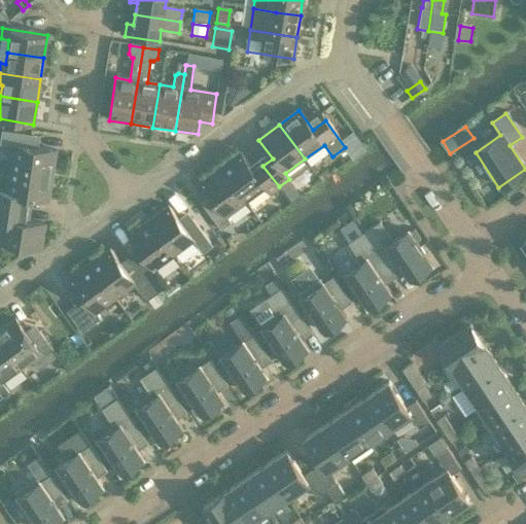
[(8,171),(51,177),(56,152),(37,150),(38,138),(1,132),(0,139),(0,145),(12,147),(8,171)]
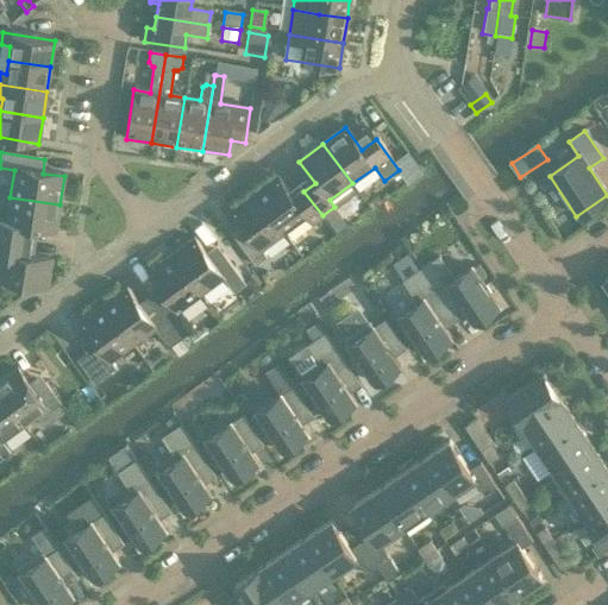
[(323,215),(304,191),(294,199),(279,176),(254,194),(284,234),(306,218),(311,224),(323,215)]
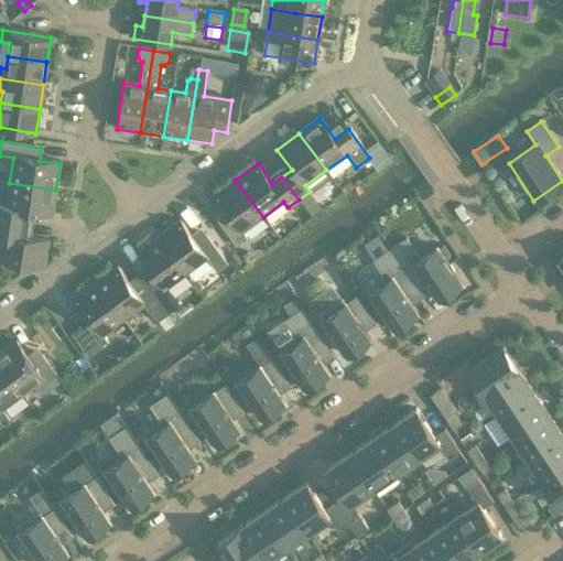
[(242,233),(263,217),(235,180),(214,195),(229,217),(219,225),(236,247),(247,238),(242,233)]
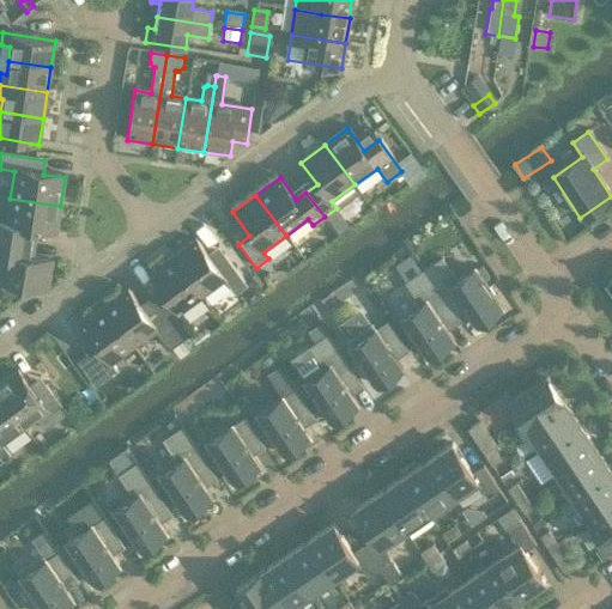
[(56,235),(60,206),(10,199),(6,225),(0,224),(0,239),(32,245),(35,231),(56,235)]
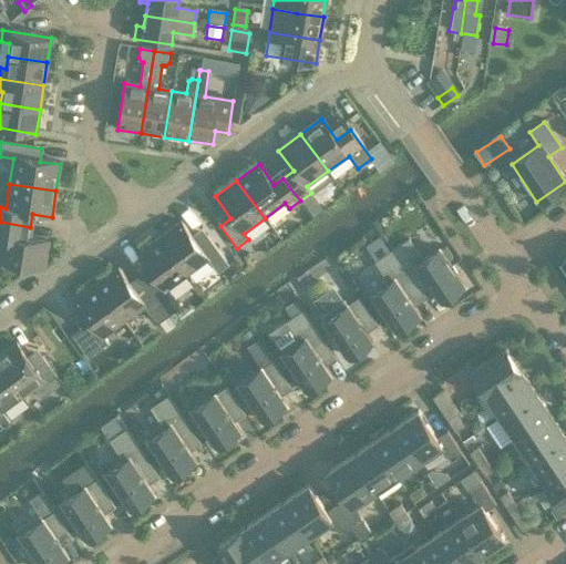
[(30,227),(0,222),(0,237),(1,237),(0,245),(0,263),(44,269),(48,244),(28,241),(30,227)]
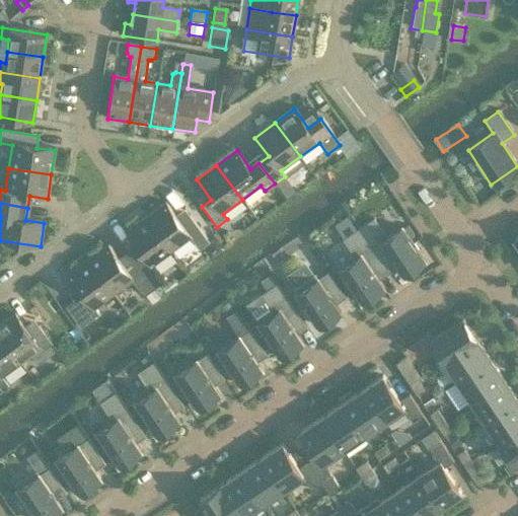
[(146,217),(171,252),(190,239),(199,250),(208,243),(189,216),(180,223),(165,203),(146,217)]
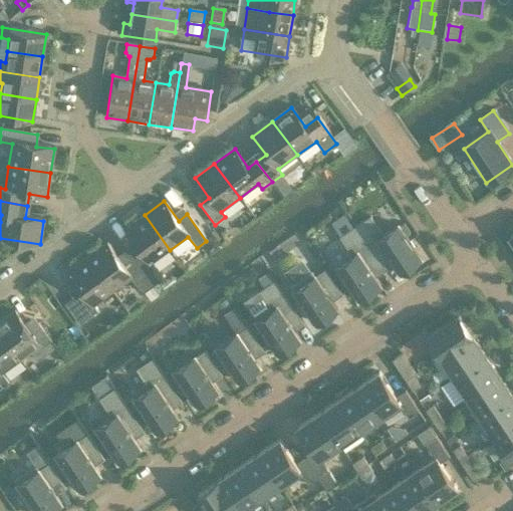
[(151,264),(170,250),(145,215),(123,230),(138,250),(130,256),(153,288),(163,280),(151,264)]
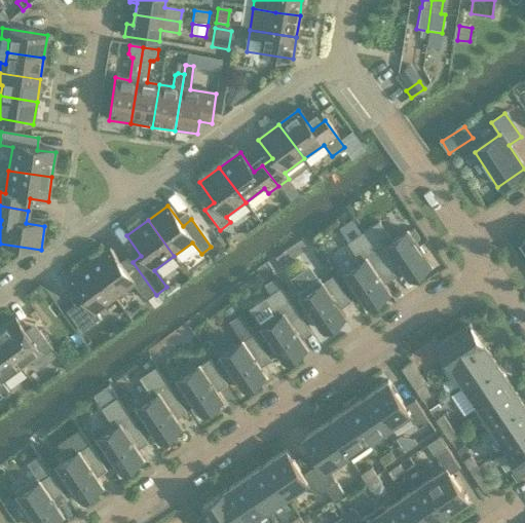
[(392,278),(363,233),(361,234),(351,221),(338,230),(347,244),(346,244),(347,245),(360,263),(344,274),(367,308),(370,306),(372,309),(381,303),(379,300),(386,295),(388,293),(383,286),(392,278)]
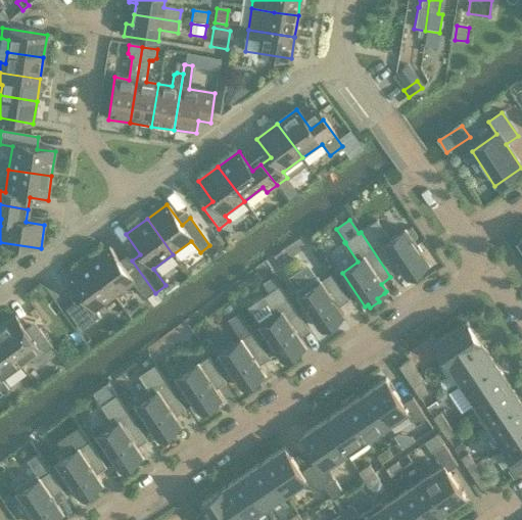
[(376,222),(361,232),(390,277),(400,271),(406,279),(408,277),(410,281),(418,276),(415,273),(424,266),(428,264),(413,242),(417,239),(410,229),(406,232),(405,230),(389,241),(376,222)]
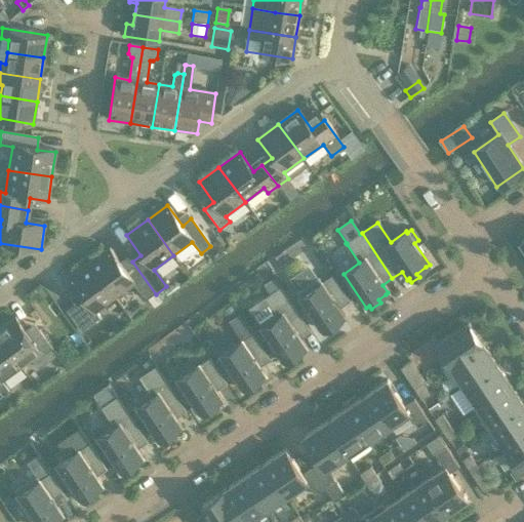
[(156,294),(132,262),(123,268),(110,249),(89,264),(114,299),(134,285),(146,300),(156,294)]
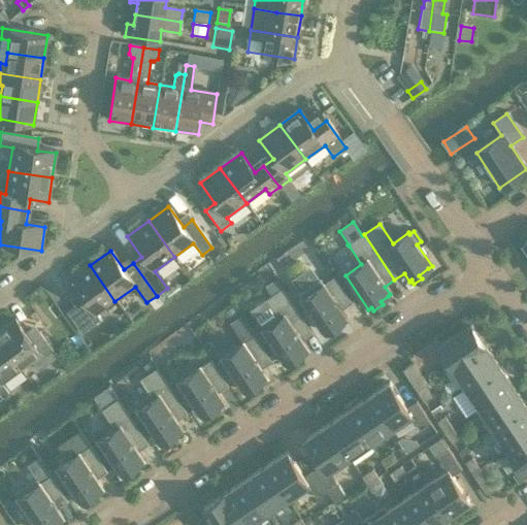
[(95,315),(114,301),(90,265),(69,280),(84,300),(66,313),(81,334),(100,321),(95,315)]
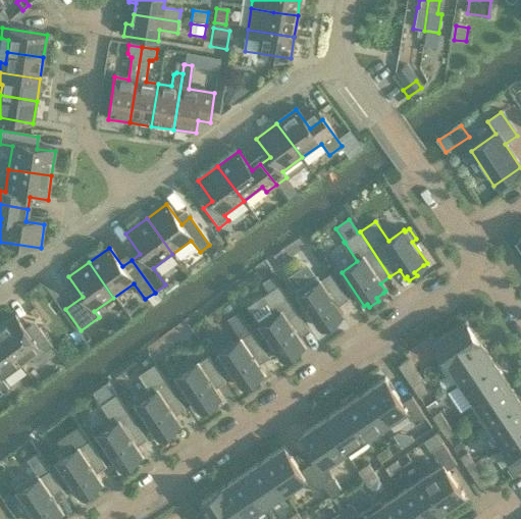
[(298,297),(320,330),(323,328),(325,331),(334,325),(332,322),(340,317),(343,315),(336,308),(347,301),(329,274),(317,283),(298,297)]
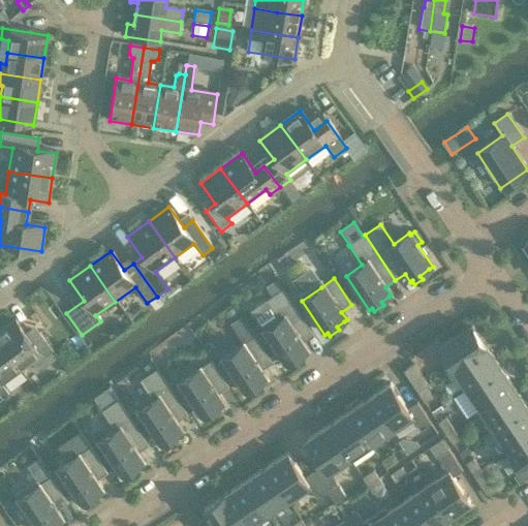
[(266,301),(276,316),(260,328),(262,331),(286,366),(289,364),(291,367),(301,361),(299,358),(306,352),(308,351),(303,343),(313,336),(282,290),(281,290),(275,282),(266,289),(271,298),(266,301)]
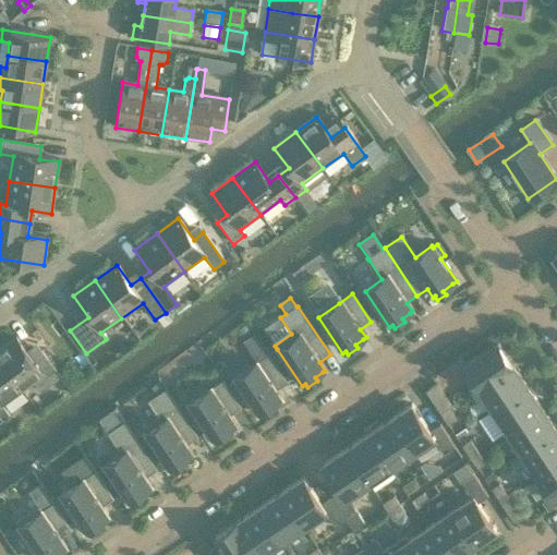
[(43,320),(49,315),(44,308),(37,312),(43,320)]
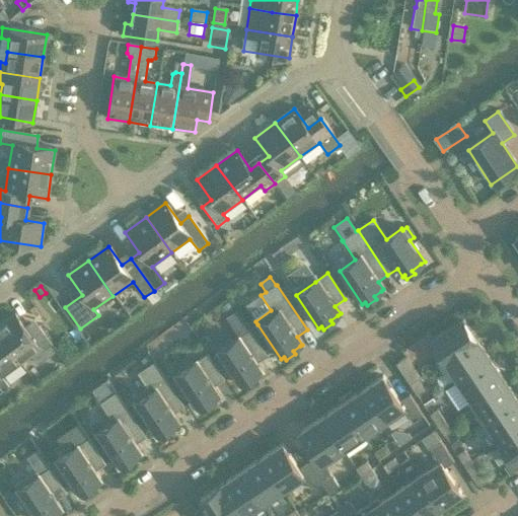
[(237,312),(225,320),(229,326),(241,318),(237,312)]
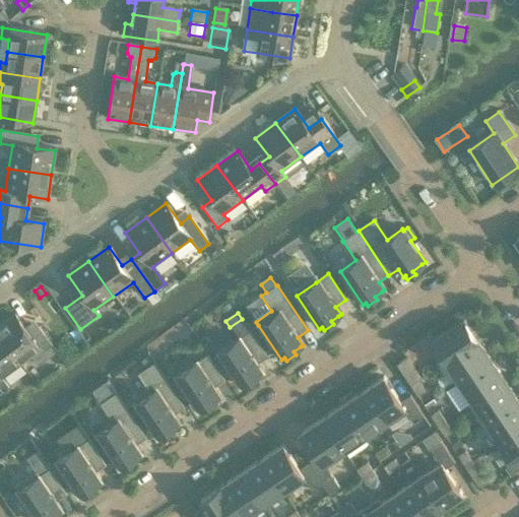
[(0,335),(21,365),(40,351),(46,360),(56,352),(38,328),(29,335),(15,316),(0,326),(0,335)]
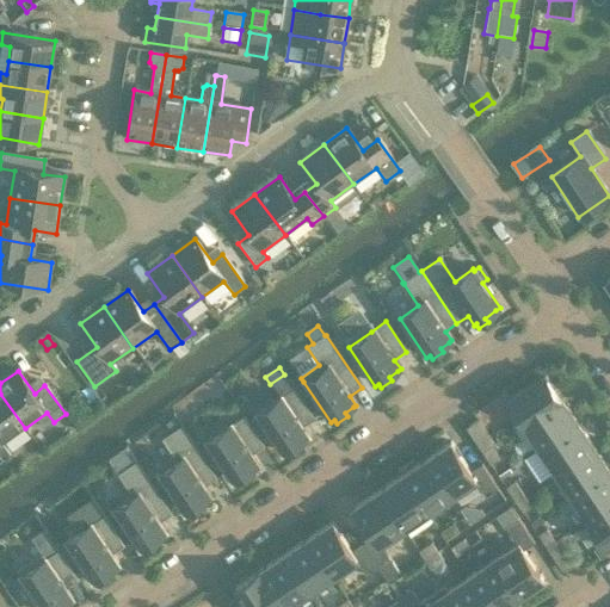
[(506,401),(522,425),(560,400),(543,376),(506,401)]
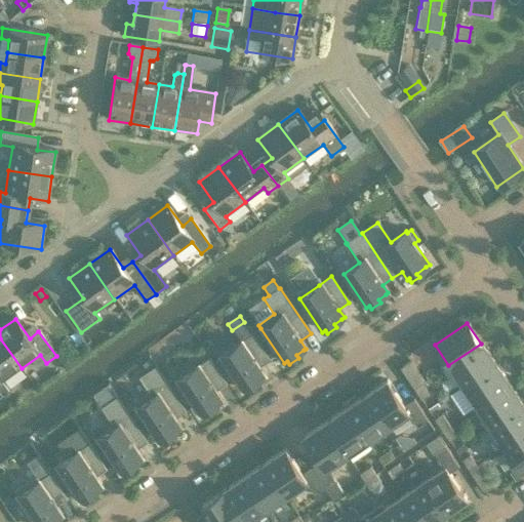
[(270,361),(252,334),(219,357),(243,391),(246,389),(248,392),(257,386),(255,383),(263,377),(265,375),(259,367),(270,361)]
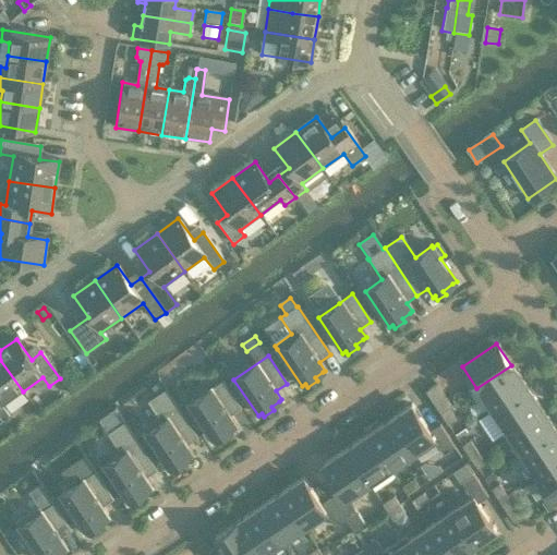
[(23,391),(0,360),(0,421),(10,415),(3,406),(23,391)]
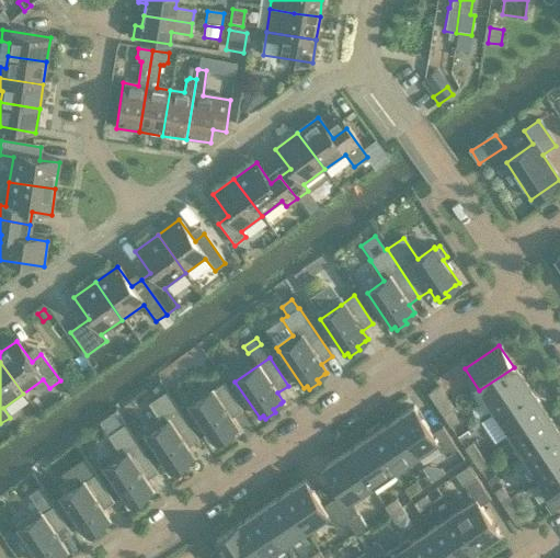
[(528,389),(514,367),(479,390),(494,412),(528,389)]
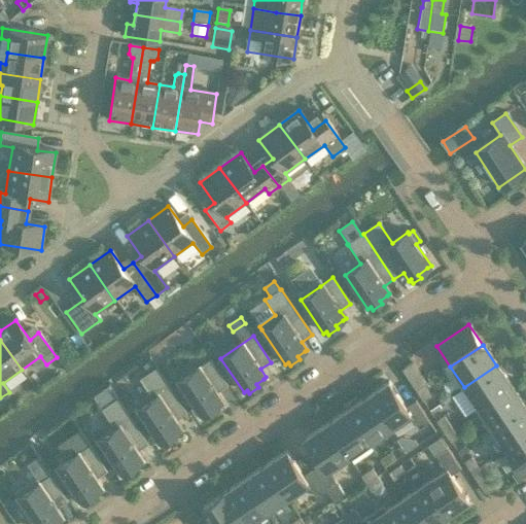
[(415,360),(422,361),(428,356),(423,349),(413,356),(415,360)]
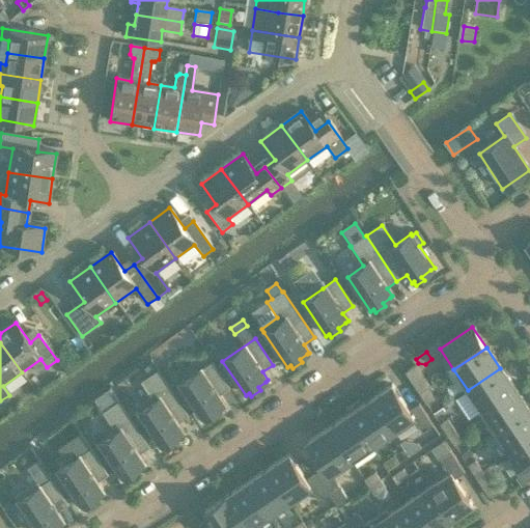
[(217,414),(215,411),(222,406),(224,405),(219,396),(229,389),(212,363),(178,385),(202,419),(205,417),(207,420),(217,414)]
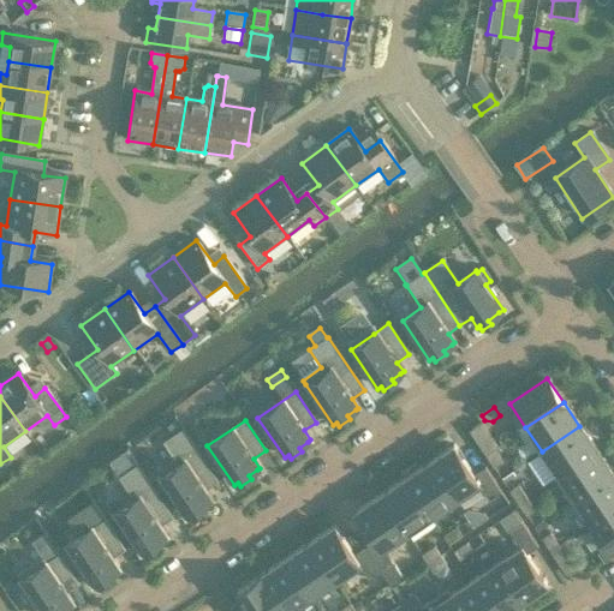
[(172,436),(180,430),(176,421),(166,427),(172,436)]
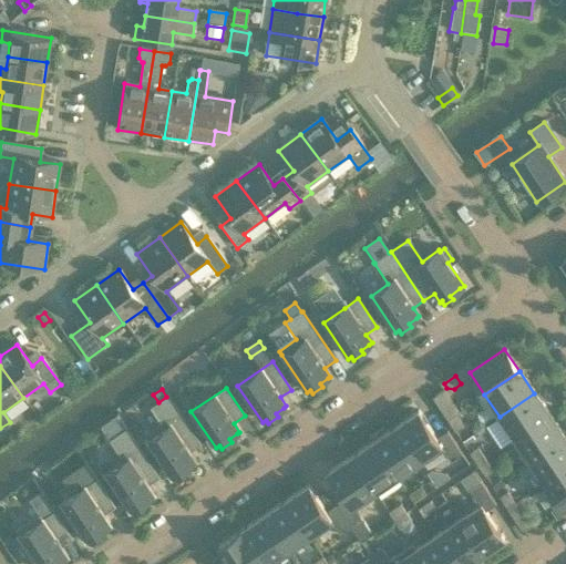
[(432,399),(448,422),(455,417),(459,414),(443,392),(432,399)]
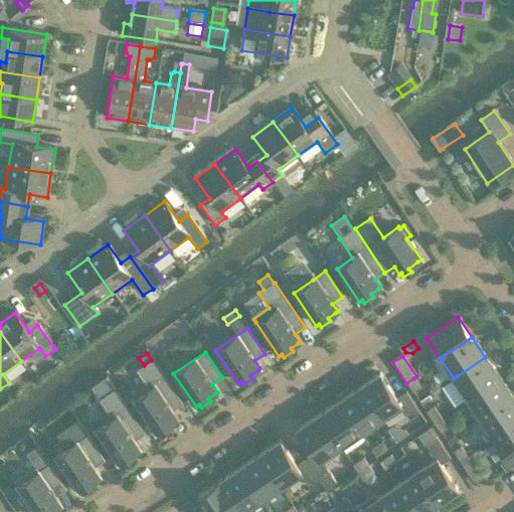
[(485,357),(454,378),(450,380),(463,400),(467,397),(498,376),(485,357)]
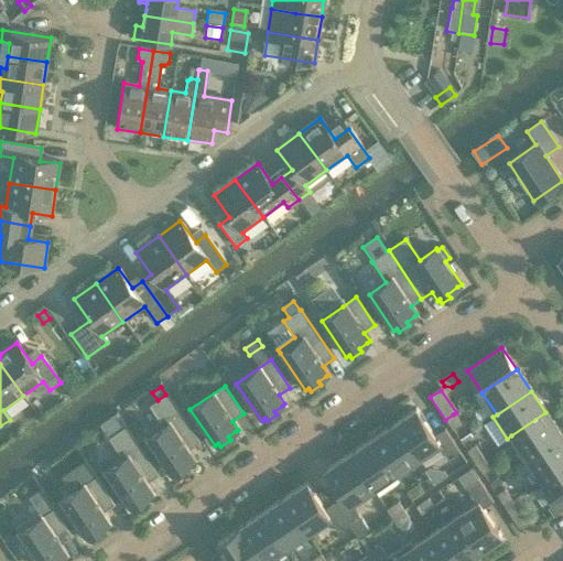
[(150,406),(163,427),(145,439),(171,475),(174,473),(176,476),(186,470),(184,466),(192,461),(194,460),(188,451),(199,443),(166,395),(165,395),(158,400),(150,406)]
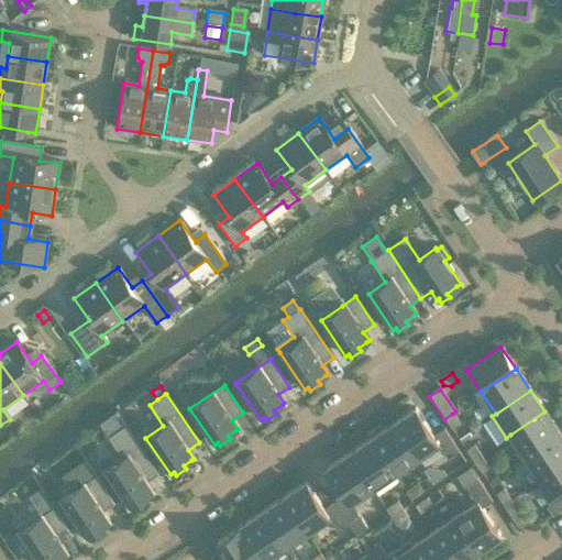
[(415,410),(393,425),(415,459),(436,445),(447,461),(458,453),(443,430),(433,438),(415,410)]
